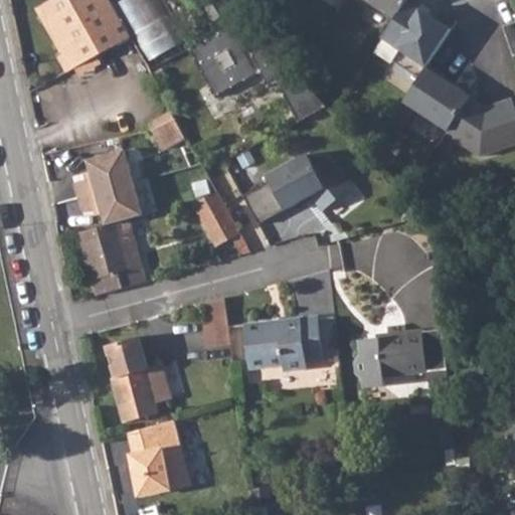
[(131,37),(111,0),(54,0),(38,9),(62,54),(57,56),(66,73),(131,37)]
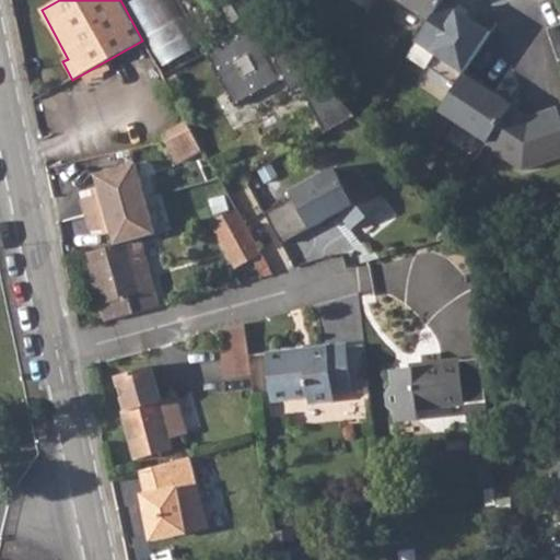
[(129,0),(166,65),(201,45),(175,0),(129,0)]
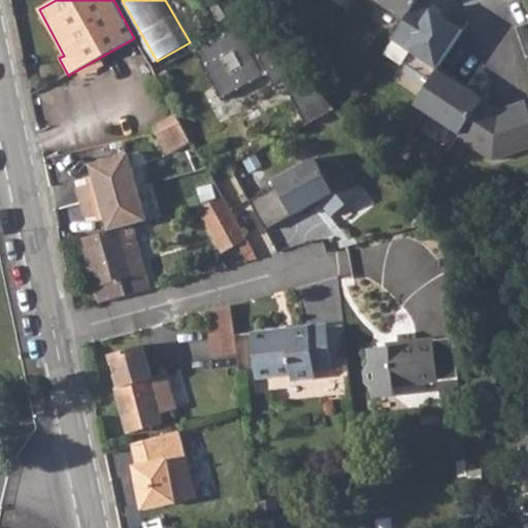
[(228,0),(203,0),(217,22),(235,11),(228,0)]
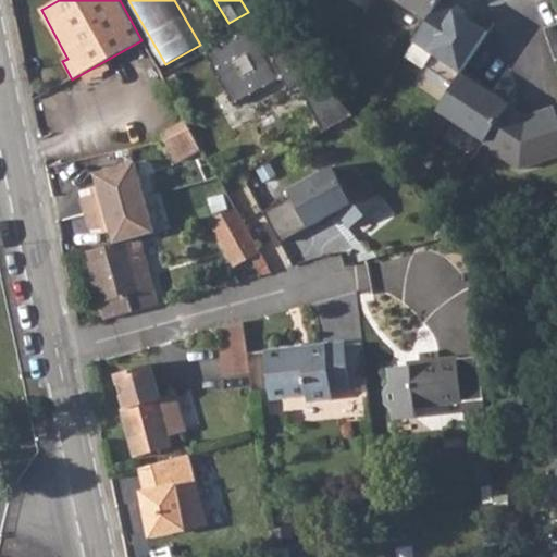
[(394,0),(426,21),(440,0),(394,0)]
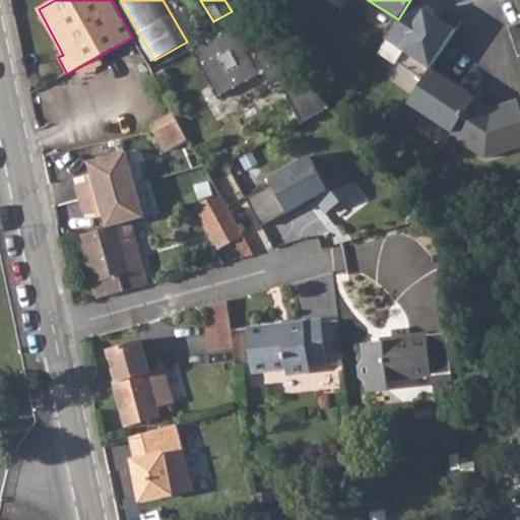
[(455,29),(410,0),(398,19),(386,39),(404,51),(397,61),(424,78),(433,65),(455,29)]
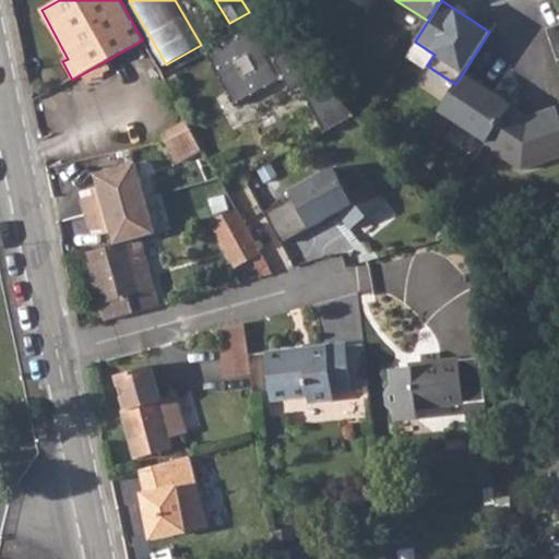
[(254,22),(202,50),(232,103),(280,76),(288,93),(299,87),(322,131),(353,115),(293,44),(272,55),(254,22)]
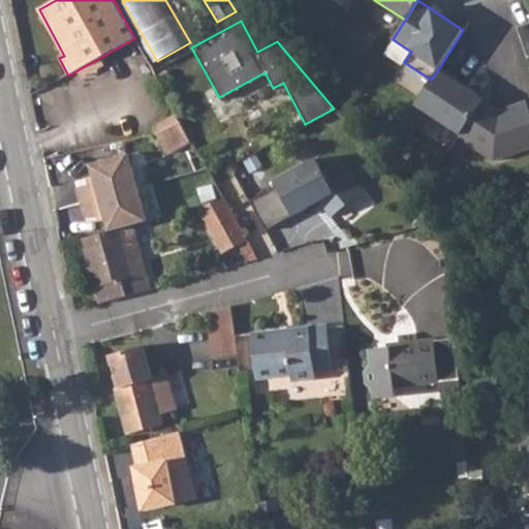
[(528,22),(517,27),(527,58),(528,56),(528,22)]
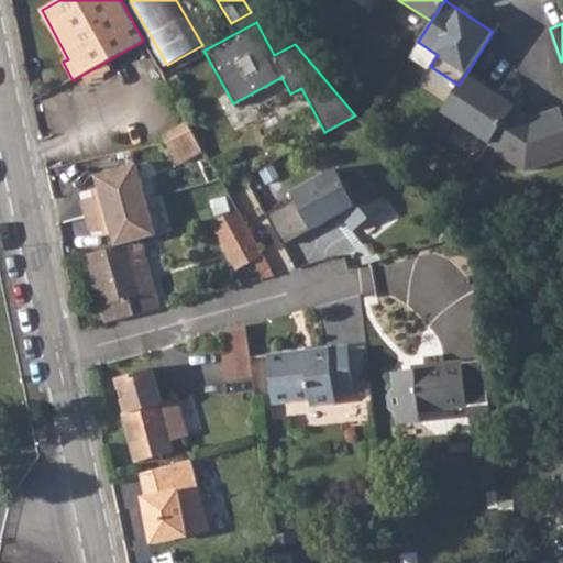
[(490,145),(515,106),(485,87),(487,83),(468,70),(459,85),(423,139),(438,147),(454,122),(490,145)]
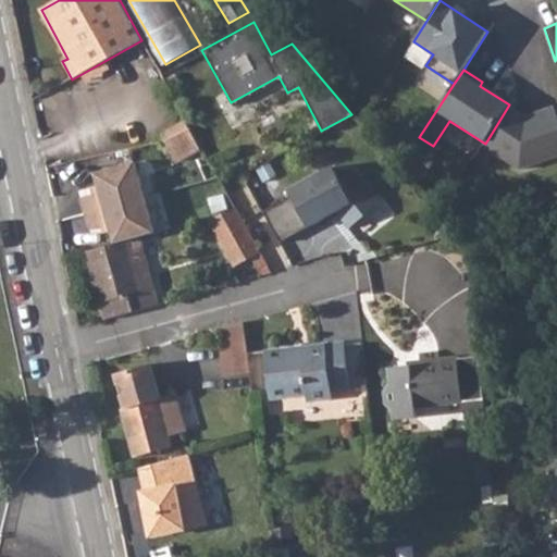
[(520,111),(509,104),(485,144),(483,147),(520,169),(556,156),(556,115),(554,106),(527,115),(525,119),(519,114),(520,111)]
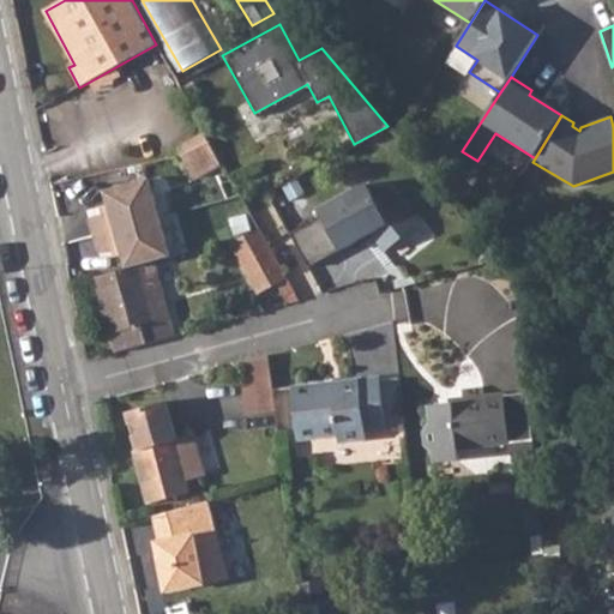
[(208,140),(204,133),(178,148),(181,155),(208,140)]
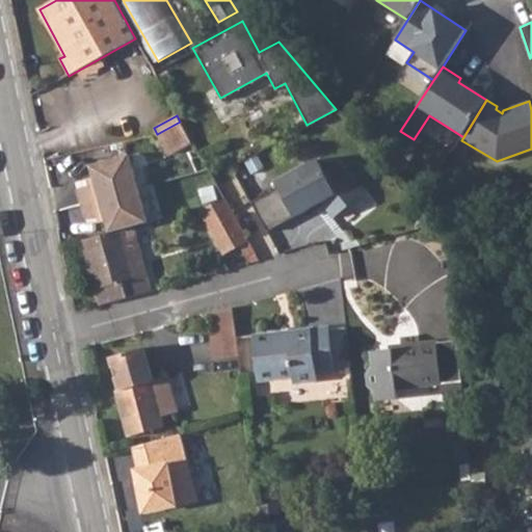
[(180,122),(157,134),(167,153),(190,139),(180,122)]
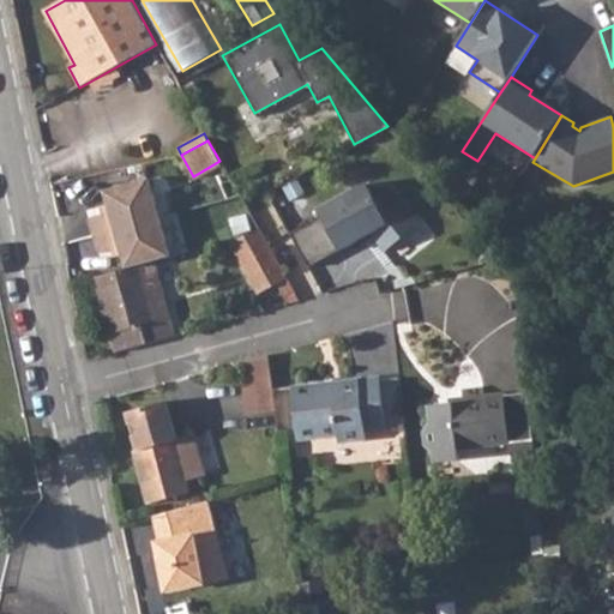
[(312,154),(242,192),(264,227),(332,191),(312,154)]
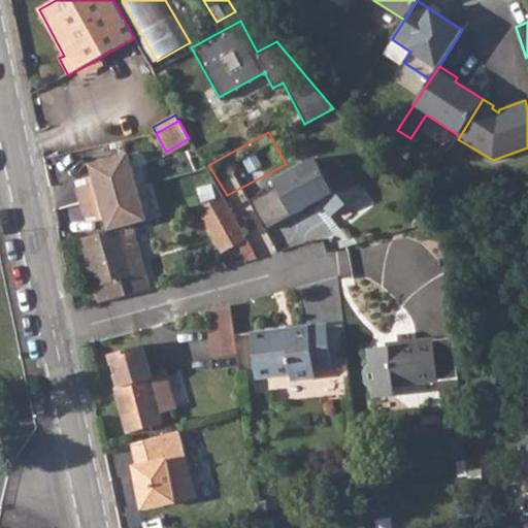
[(107,230),(130,224),(145,219),(125,152),(87,163),(93,182),(74,188),(84,218),(102,211),(107,230)]
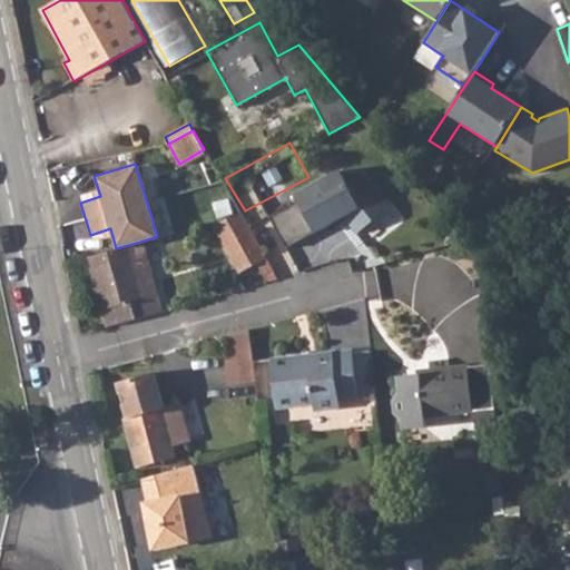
[(296,199),(267,215),(285,247),(343,216),(356,233),(391,205),(364,172),(349,183),(337,169),(293,194),(296,199)]
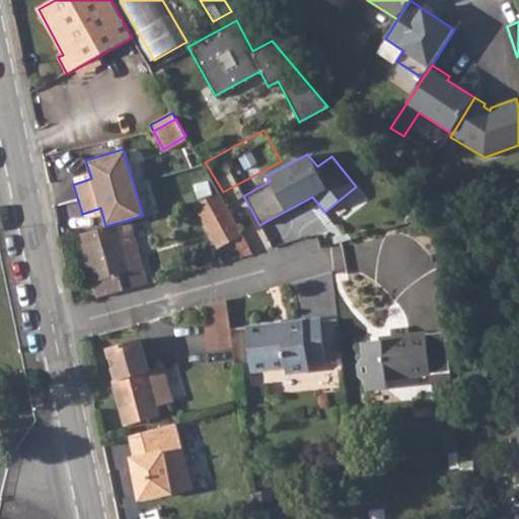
[(220,195),(192,202),(216,246),(240,232),(220,195)]
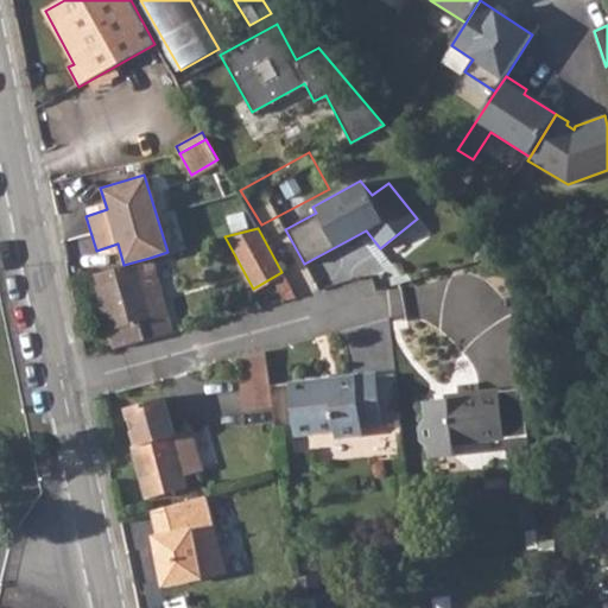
[(124,265),(94,273),(115,348),(170,331),(150,258),(124,265)]
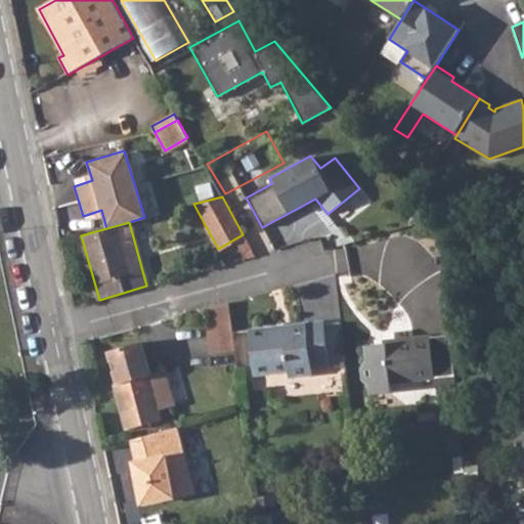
[(228,302),(204,309),(211,353),(234,351),(228,302)]
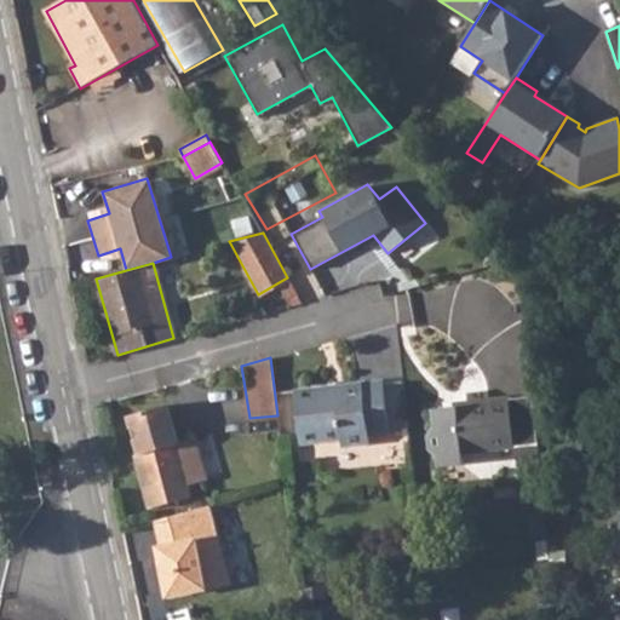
[(336,386),(293,391),(302,446),(340,441),(342,448),(372,445),(371,434),(390,430),(383,379),(361,383),(362,386),(345,389),(346,391),(337,391),(336,386)]
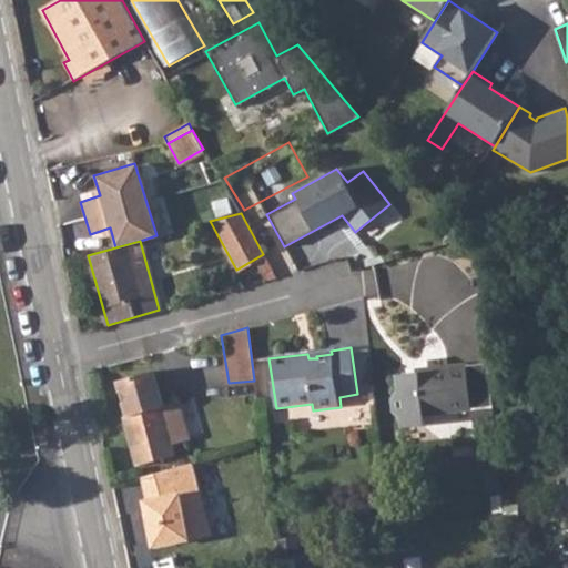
[(399,391),(393,396),(395,409),(403,413),(404,426),(426,424),(425,413),(472,408),(494,406),(489,362),(468,364),(468,363),(450,364),(449,357),(428,359),(429,371),(398,374),(399,391)]
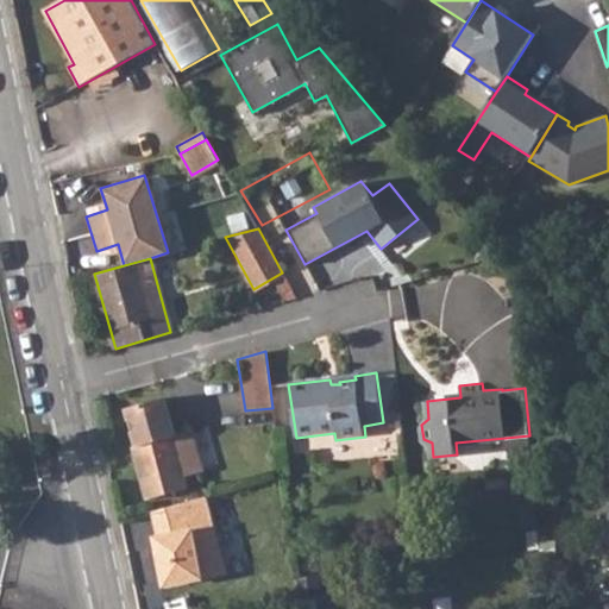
[(137,446),(135,446),(149,498),(186,488),(183,476),(202,471),(190,431),(176,435),(165,397),(126,409),(137,446)]
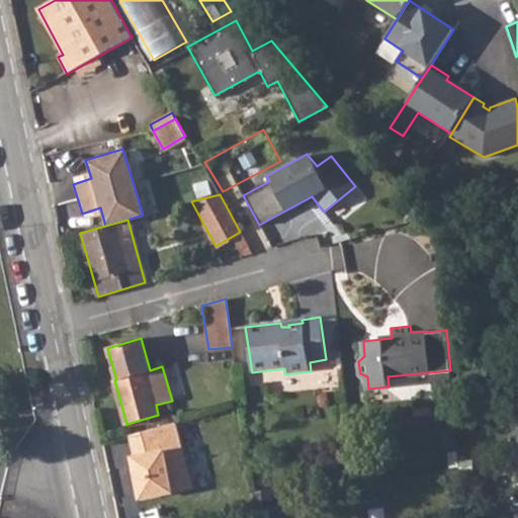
[(450,370),(430,372),(431,379),(451,378),(450,370)]
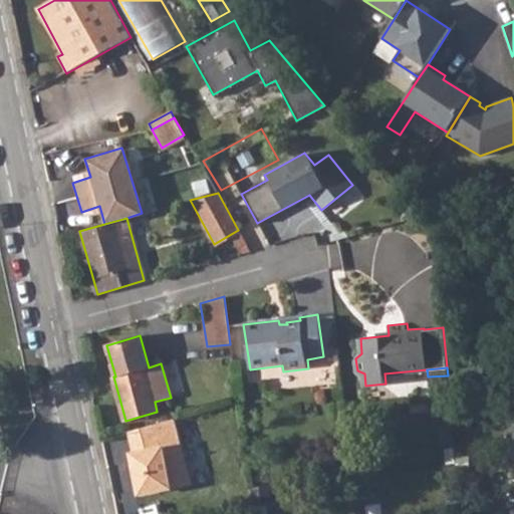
[(173,420),(131,432),(136,453),(132,453),(134,468),(125,470),(126,480),(136,478),(140,493),(181,485),(172,442),(179,440),(173,420)]
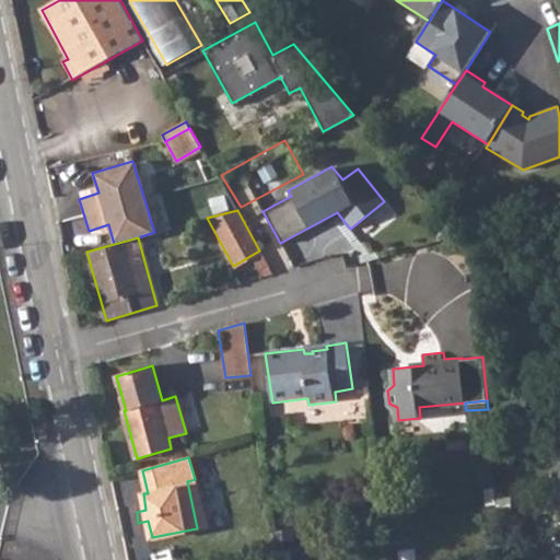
[(173,559),(170,550),(152,556),(152,559),(173,559)]
